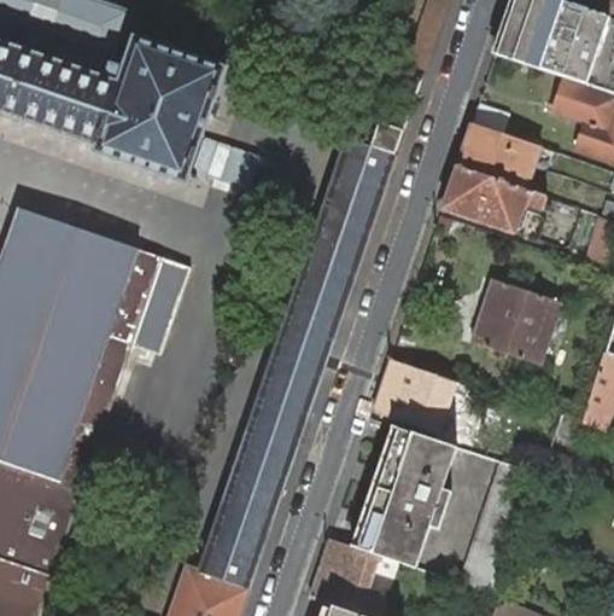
[(0,112),(94,145),(92,150),(185,181),(224,67),(133,35),(132,38),(120,33),(129,9),(106,0),(0,0),(0,112)]
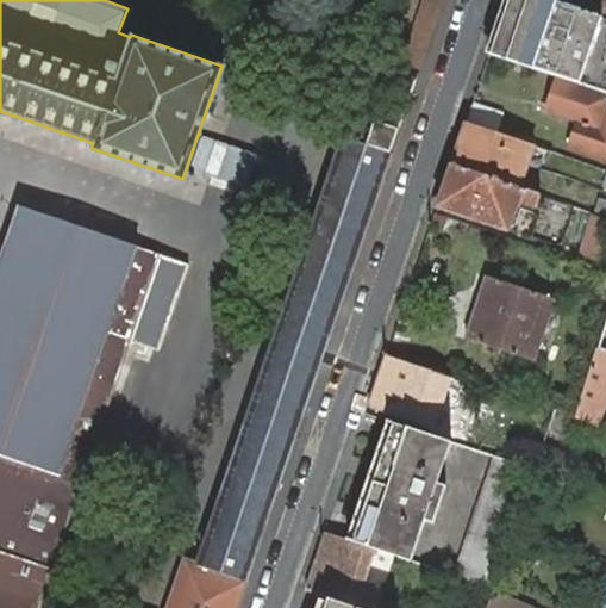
[(425,0),(378,144),(389,150),(439,0),(425,0)]
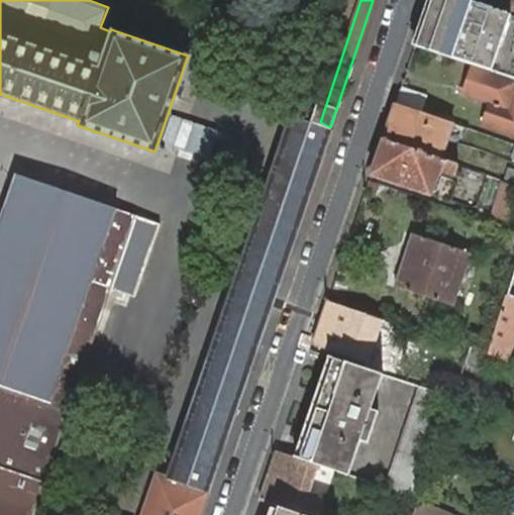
[(478,3),(470,0),(426,0),(412,44),(472,64),(489,70),(508,13),(499,10),(478,3)]
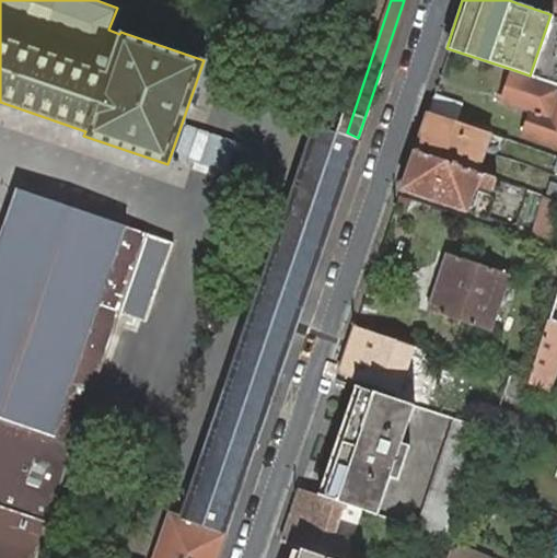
[(543,0),(541,11),(550,14),(556,16),(556,0),(543,0)]
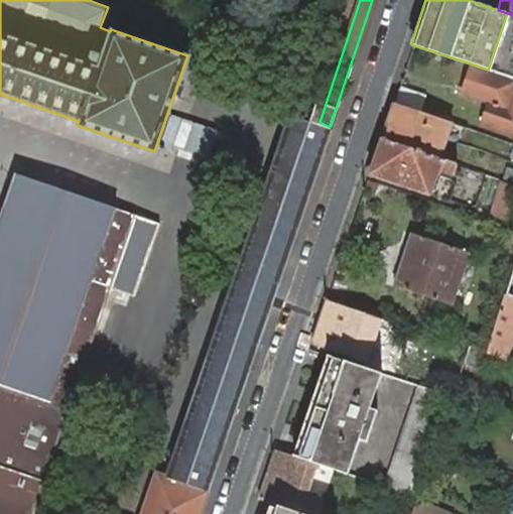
[(512,15),(507,13),(488,70),(512,78),(512,48),(511,48),(512,22),(512,15)]
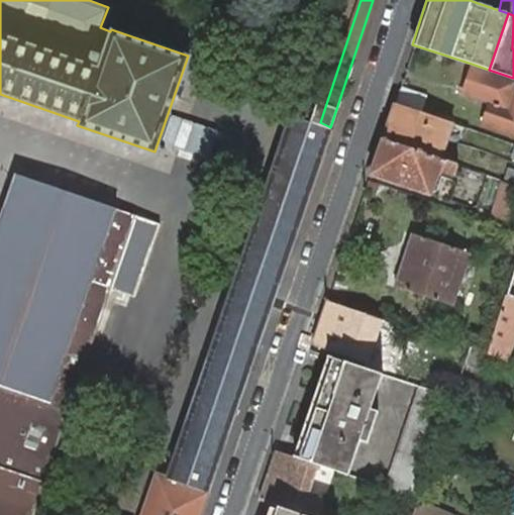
[(513,85),(513,78),(489,70),(472,64),(461,94),(489,103),(483,122),(513,132),(513,87),(513,85)]
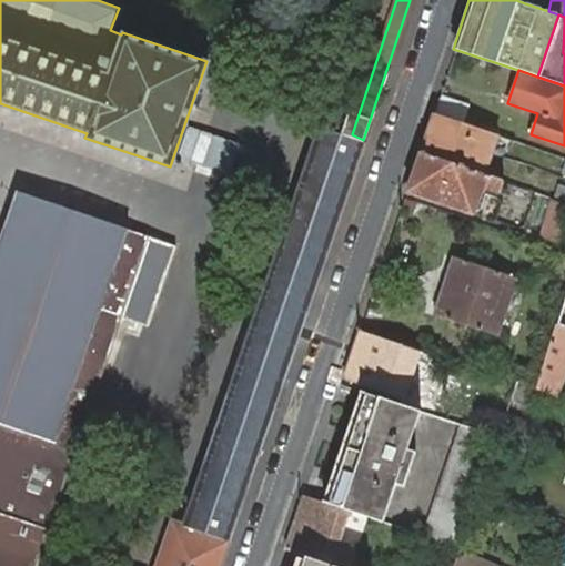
[(437,95),(431,112),(460,122),(465,105),(437,95)]
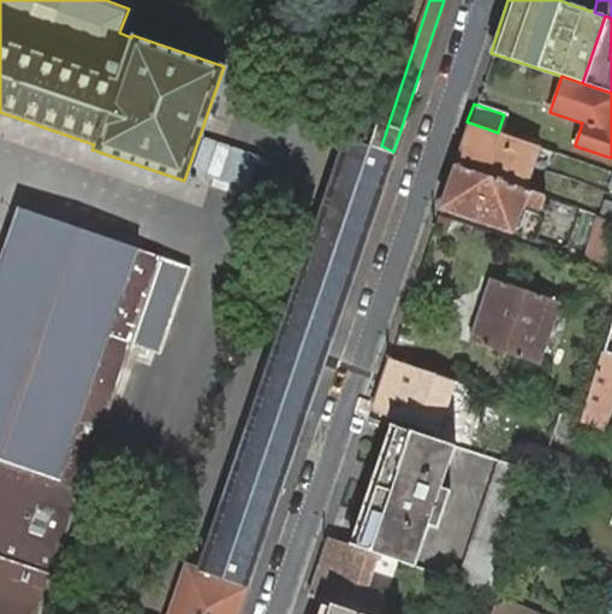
[(467,122),(453,164),(522,188),(536,146),(498,133),(467,122)]
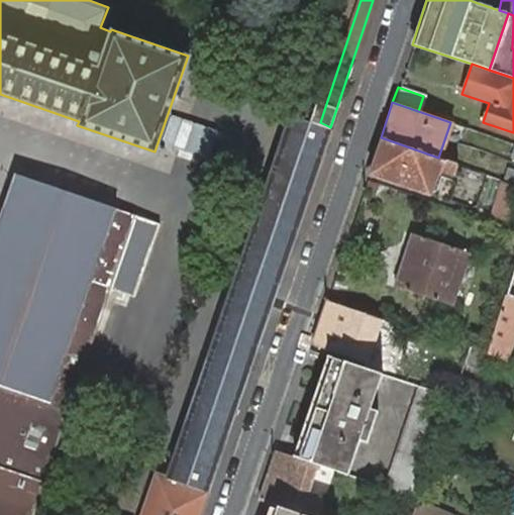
[(198,514),(330,127),(320,122),(299,115),(288,111),(174,446),(165,476),(153,472),(138,514),(198,514)]
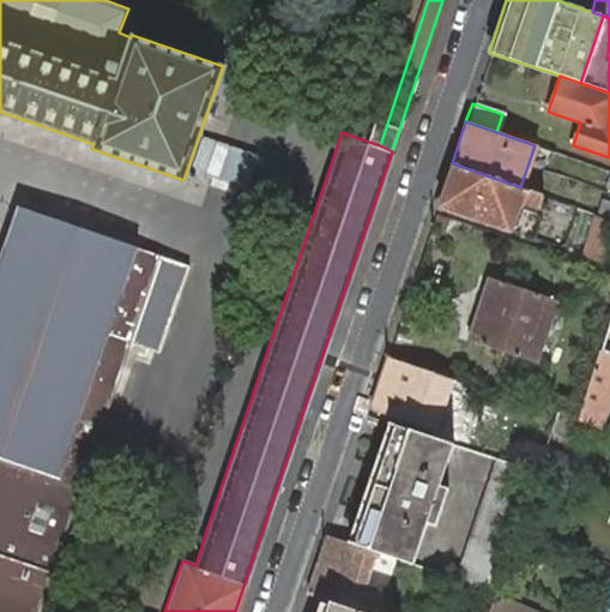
[(603,183),(607,169),(577,161),(573,174),(603,183)]
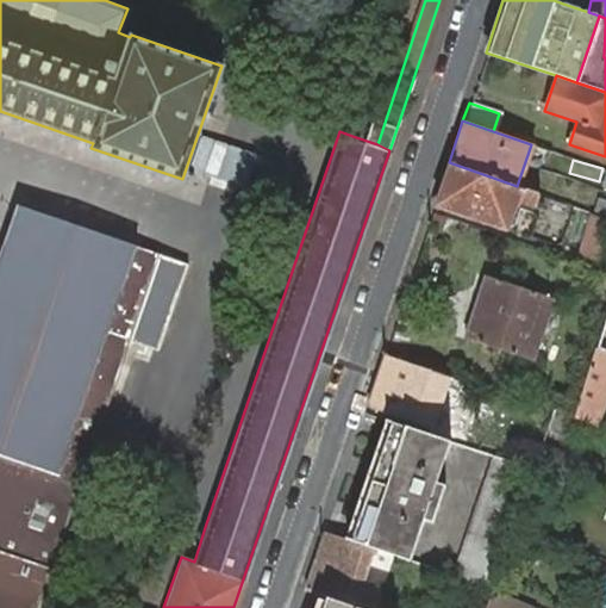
[(449,162),(433,205),(474,219),(476,215),(481,217),(480,221),(505,230),(514,199),(532,205),(537,192),(519,186),(517,186),(449,162)]
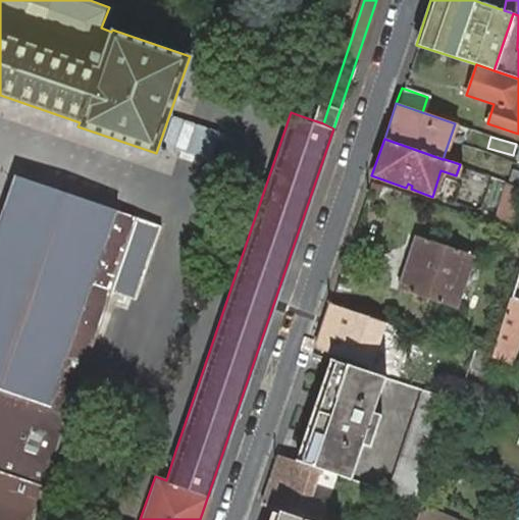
[(516,184),(518,174),(518,147),(509,180),(516,184)]
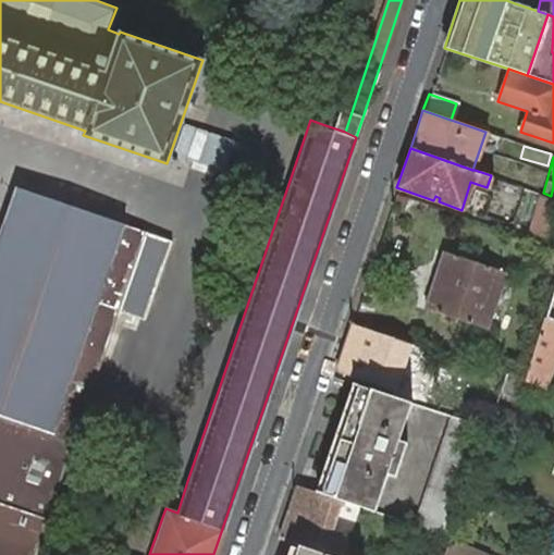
[(72,439),(72,438),(117,309),(96,303),(123,223),(15,186),(0,230),(0,501),(46,517),(71,442),(72,439)]
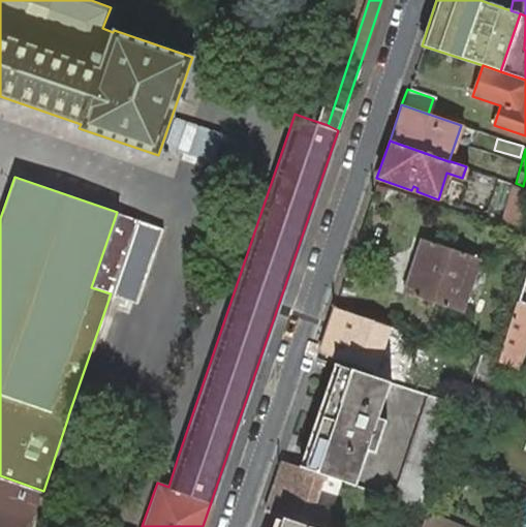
[(525,204),(525,177),(523,186),(516,183),(514,187),(512,187),(504,210),(499,224),(518,231),(525,204)]
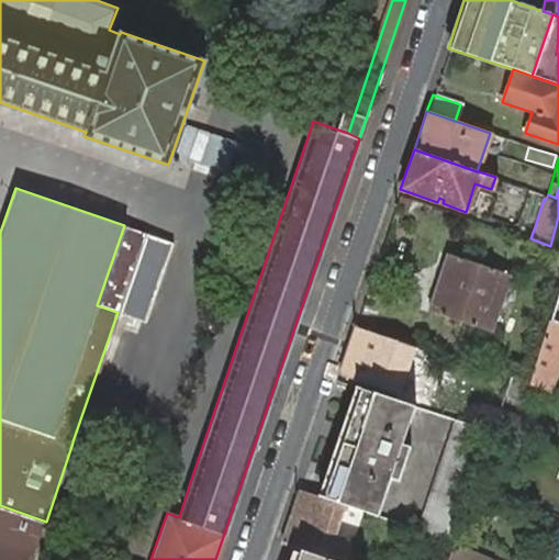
[(527,221),(536,223),(544,199),(535,197),(527,221)]
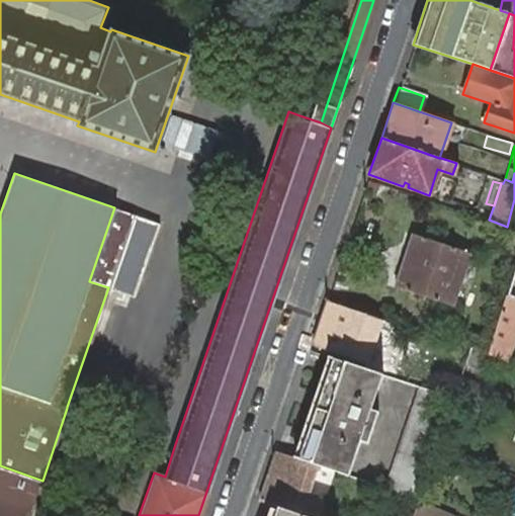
[(89,281),(108,287),(134,213),(114,207),(89,281)]
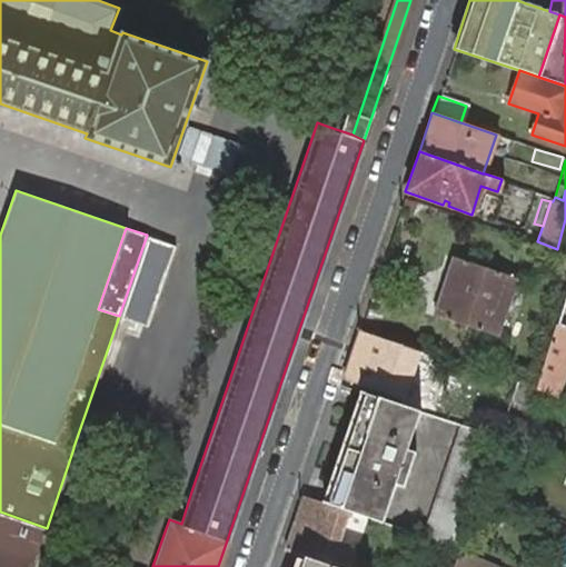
[(452,255),(432,312),(496,336),(516,277),(452,255)]
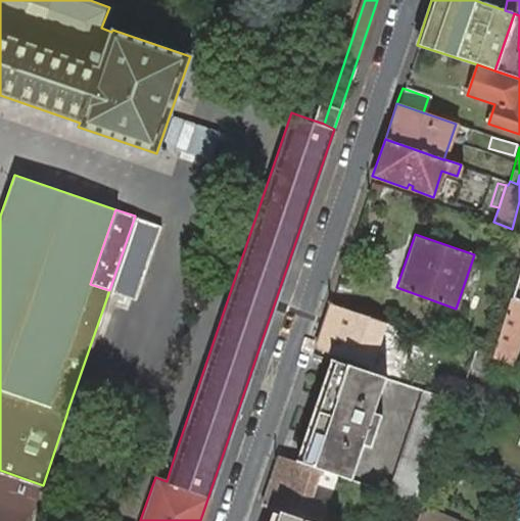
[(519,263),(510,296),(519,300),(519,263)]
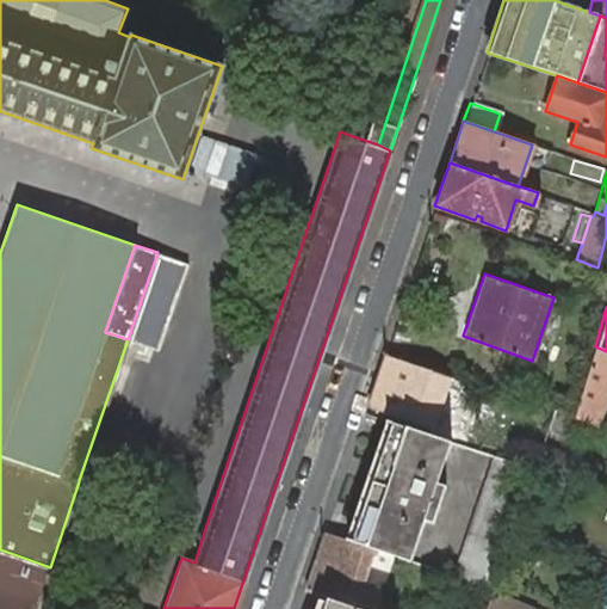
[(606,351),(595,346),(574,416),(581,418),(593,424),(606,389),(606,351)]
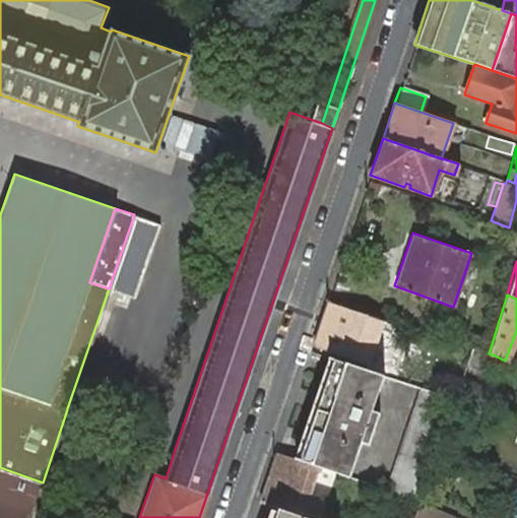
[(327,302),(312,345),(359,361),(362,353),(356,351),(365,322),(370,324),(370,326),(379,330),(388,332),(391,323),(327,302)]
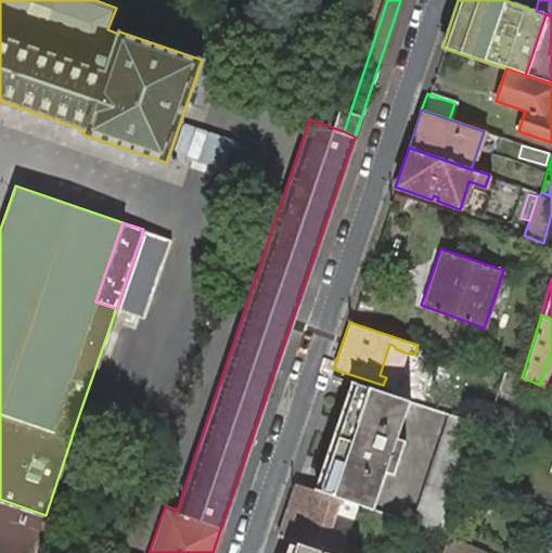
[(383,385),(392,387),(395,378),(405,352),(395,348),(395,346),(389,344),(380,375),(386,377),(383,385)]
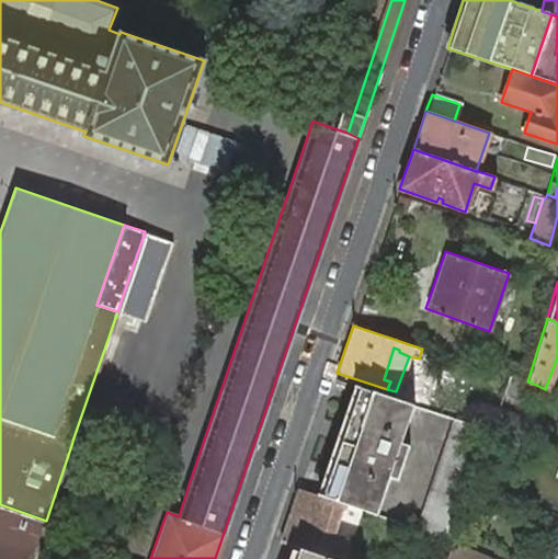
[(534,384),(527,381),(509,373),(507,378),(503,389),(527,399),(534,384)]
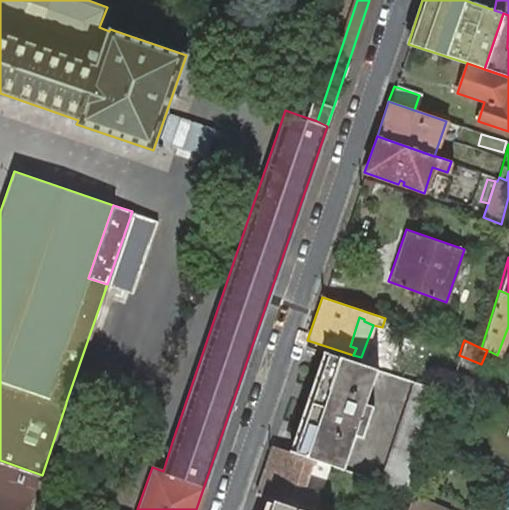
[(360,363),(377,368),(381,354),(364,349),(361,357),(360,363)]
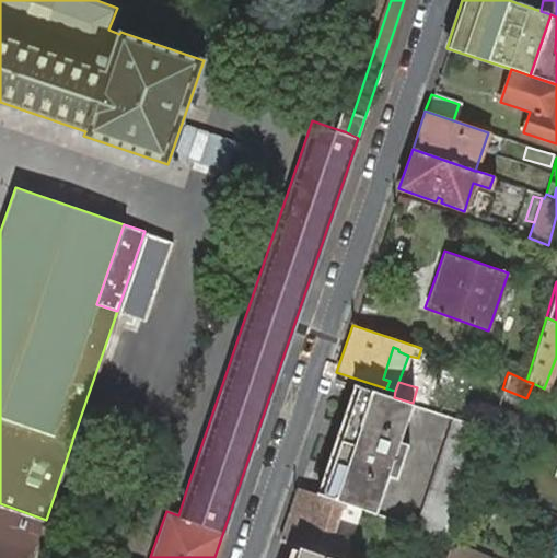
[(360,386),(323,496),(340,502),(375,513),(389,476),(396,479),(407,444),(399,442),(413,403),(394,397),(360,386)]
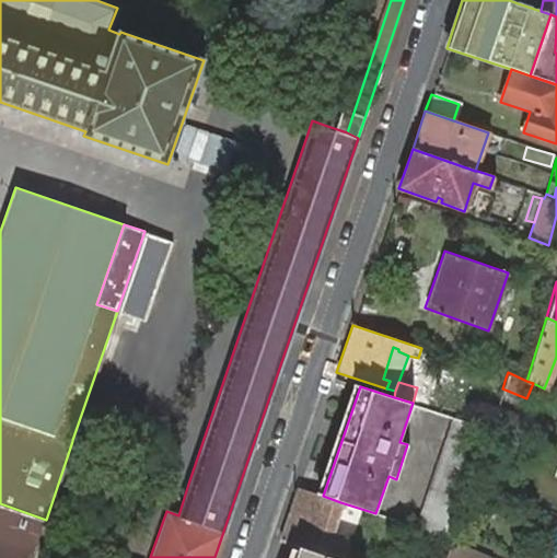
[(451,416),(414,526),(451,538),(487,428),(451,416)]
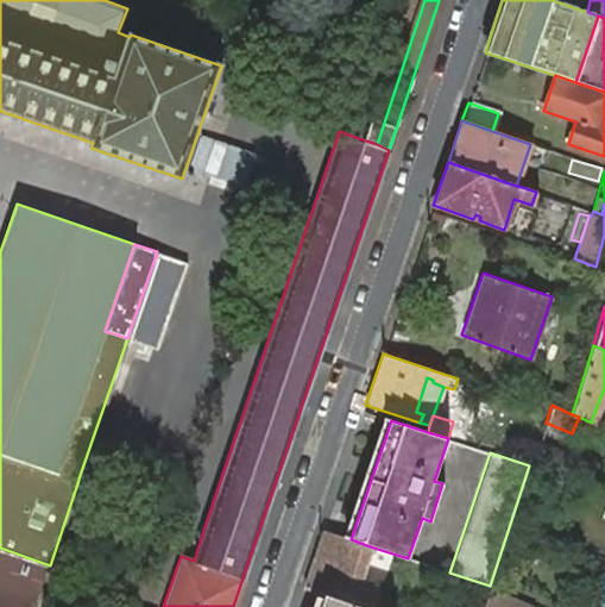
[(546,533),(530,526),(524,543),(540,549),(546,533)]
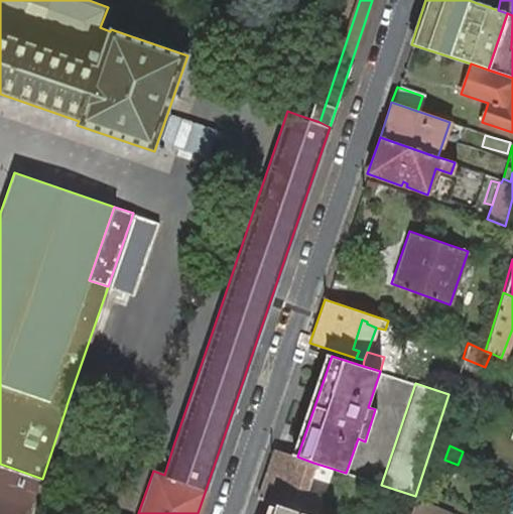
[(273,448),(256,497),(276,503),(297,510),(303,493),(313,496),(317,484),(306,481),(313,463),(297,457),(273,448)]
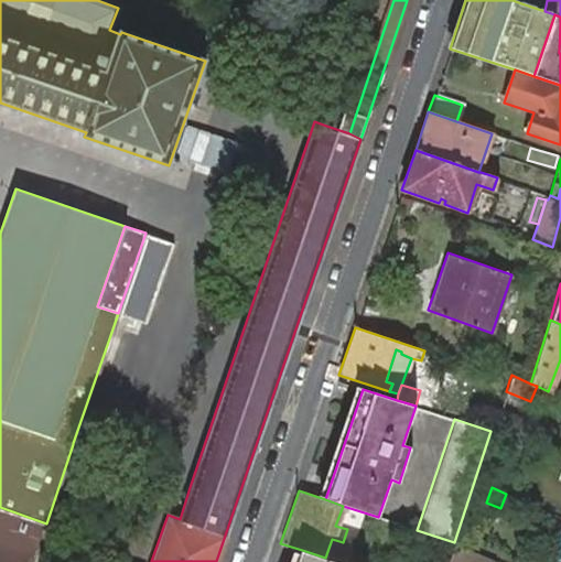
[(0,561),(32,561),(46,523),(0,507),(0,561)]
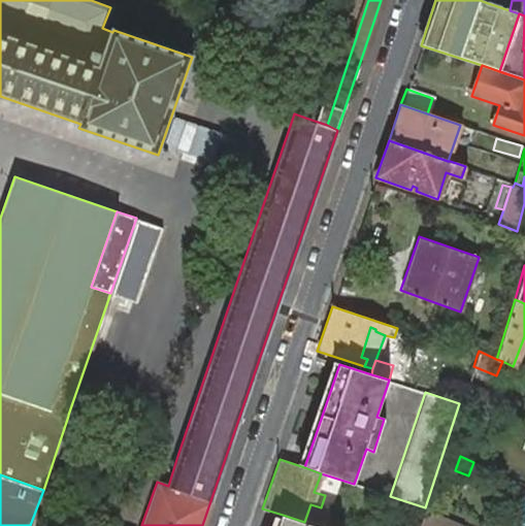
[(316,525),(321,507),(310,504),(304,522),(316,525)]
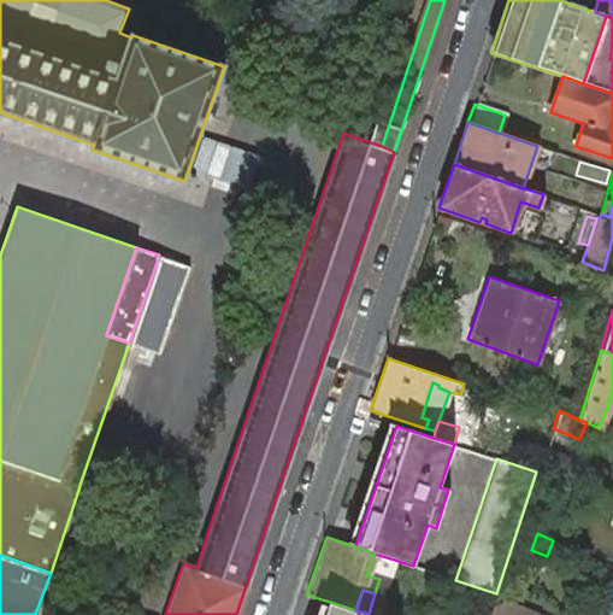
[(499,595),(497,595),(489,614),(536,614),(537,613),(510,601),(499,595)]
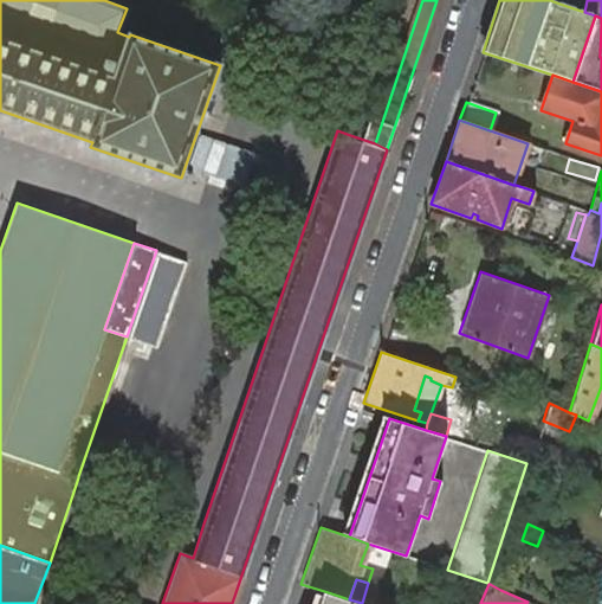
[(324,591),(318,603),(361,603),(362,603),(349,599),(324,591)]
